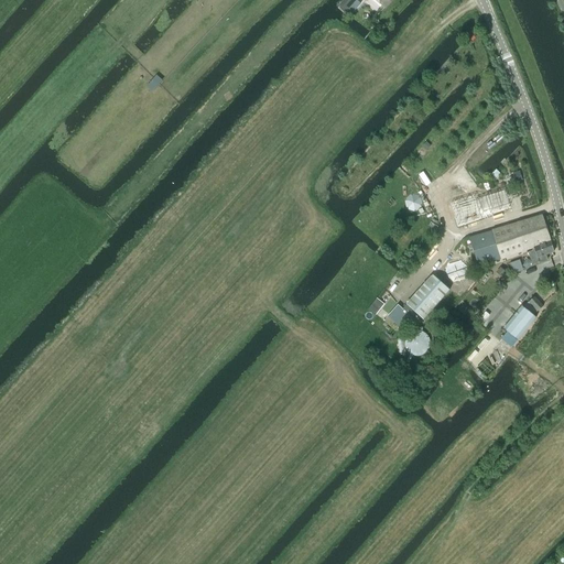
[(344,0),(342,2),(338,6),(342,9),(346,13),(347,12),(357,1),(358,0),(357,0),(344,0)]
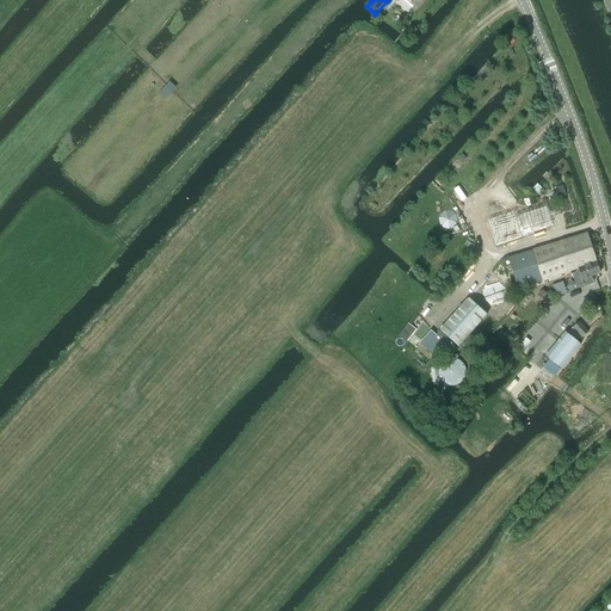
[(551,227),(547,210),(545,208),(514,217),(513,214),(488,221),(497,246),(522,239),(522,236),(551,227)]
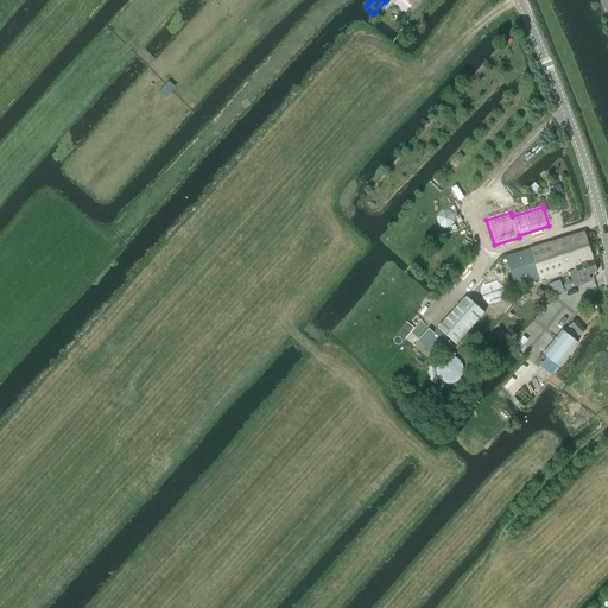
[(517,286),(576,267),(574,261),(593,255),(584,232),(507,257),(517,286)]
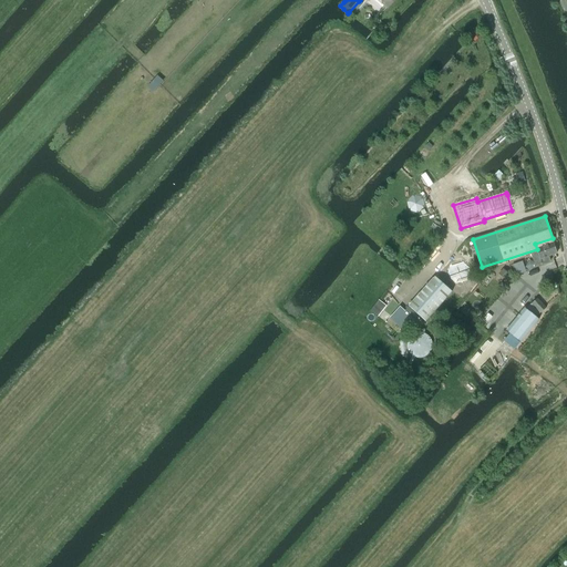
[(557,255),(553,238),(535,244),(537,249),(540,260),(543,265),(548,264),(552,261),(549,257),(557,255)]
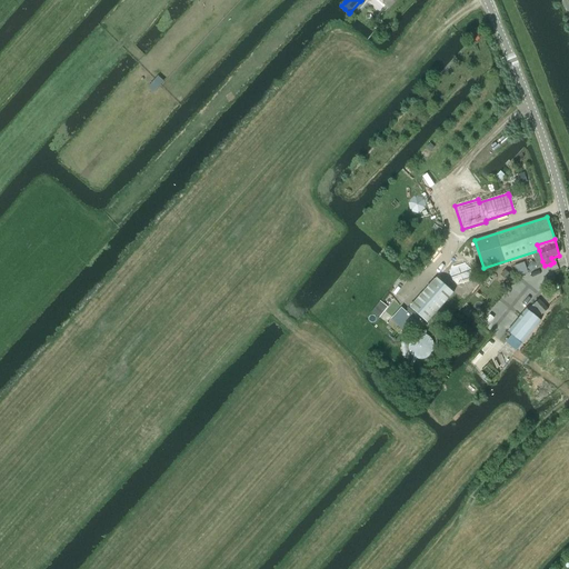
[(453,259),(410,308),(426,322),(470,273),(453,259)]
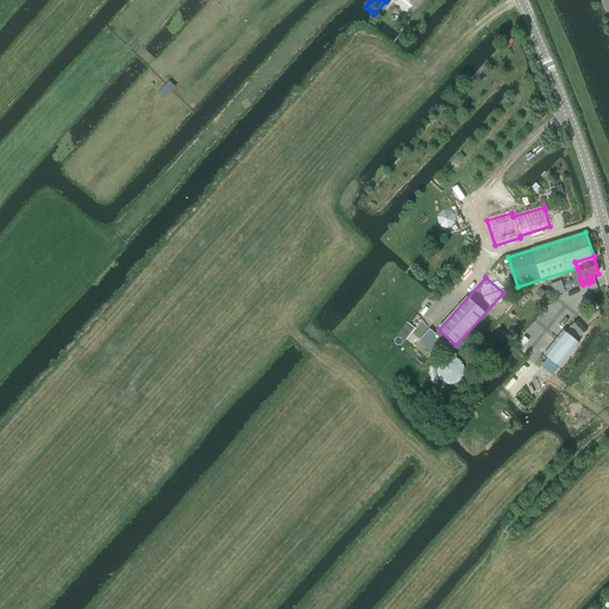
[(577,321),(571,327),(581,337),(586,331),(577,321)]
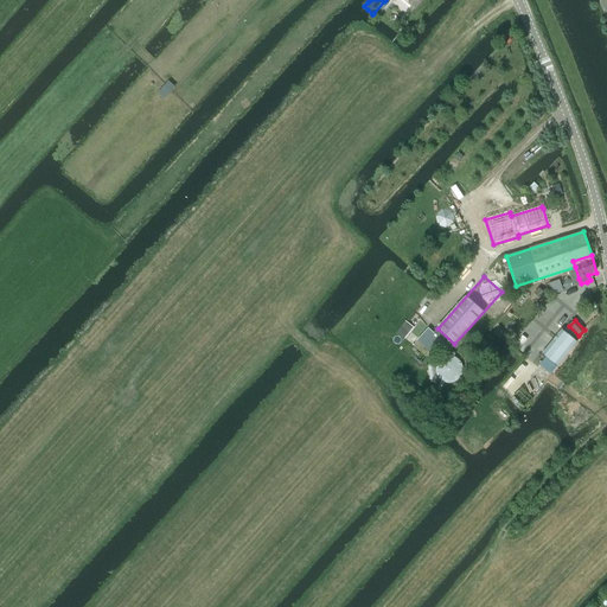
[(562,330),(542,355),(545,357),(557,366),(577,342),(575,339),(563,331),(562,330)]
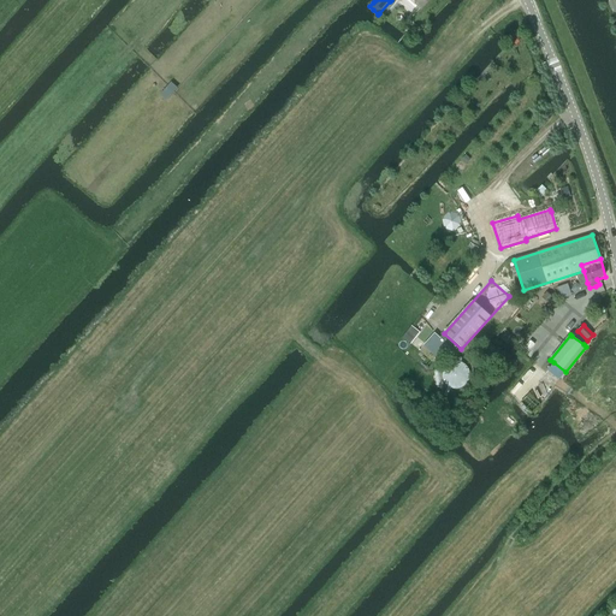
[(466,377),(466,373),(466,371),(465,367),(463,365),(461,362),(460,360),(457,359),(455,357),(451,356),(448,356),(444,357),(442,359),(439,361),(437,363),(434,366),(433,369),(433,373),(433,375),(434,379),(436,381),(437,384),(439,386),(443,388),(446,389),(448,390),(451,389),(455,389),(457,388),(460,385),(462,383),(465,380),(466,377)]
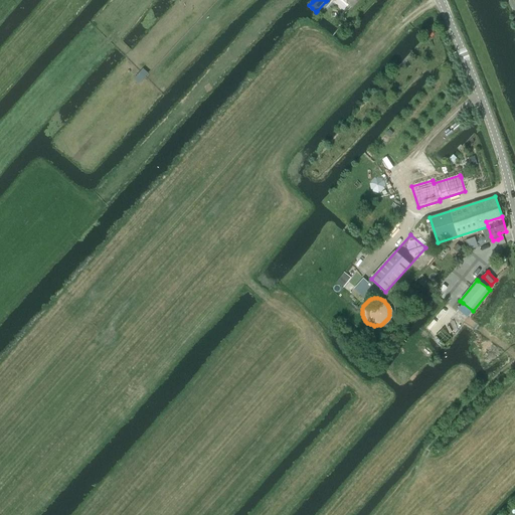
All buildings are outlined.
